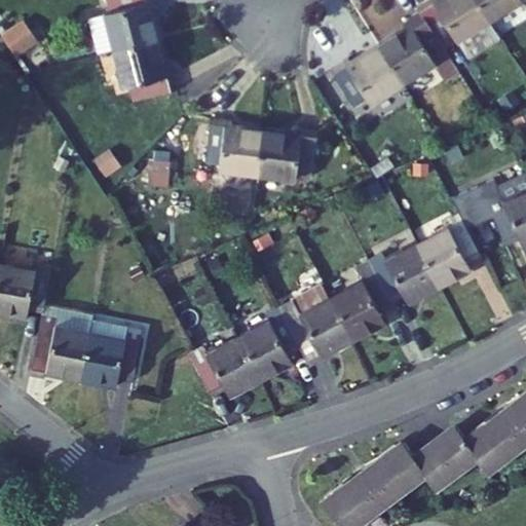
[(100,53),(115,49),(158,39),(150,7),(157,5),(155,0),(108,0),(111,11),(105,12),(107,21),(92,25),(100,53)]
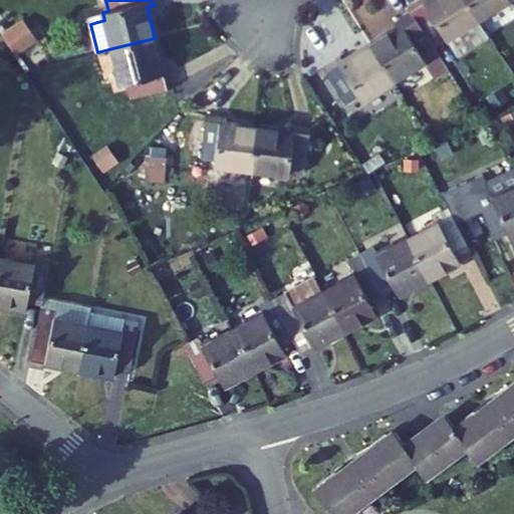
[(418,0),(409,6),(412,11),(432,43),(444,35),(448,40),(480,21),(466,0),(418,0)]
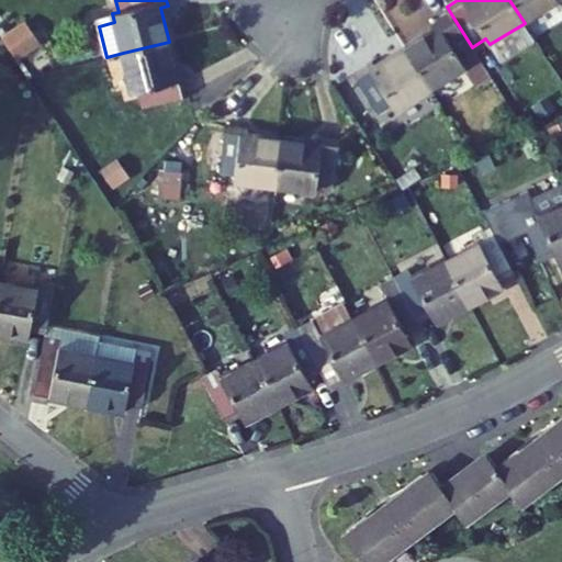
[(509,0),(525,23),(559,0),(509,0)]
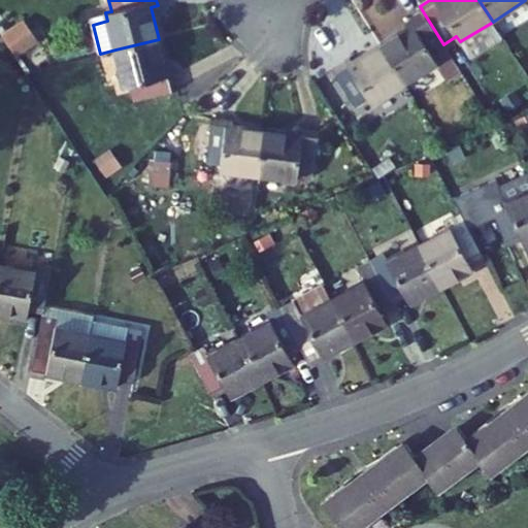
[(408,28),(381,45),(404,83),(437,62),(435,58),(447,51),(443,44),(423,11),(405,23),(408,28)]
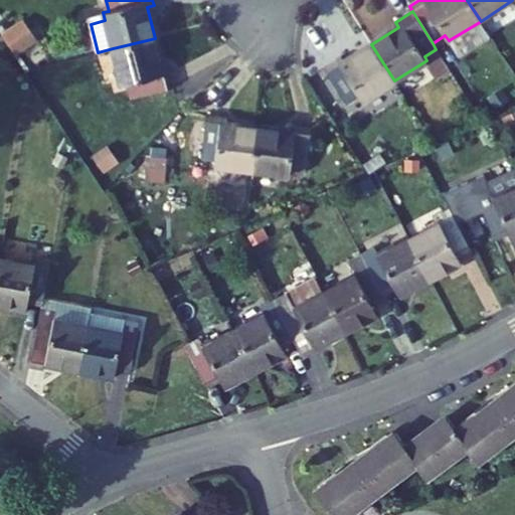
[(17,24),(1,35),(15,56),(31,45),(17,24)]
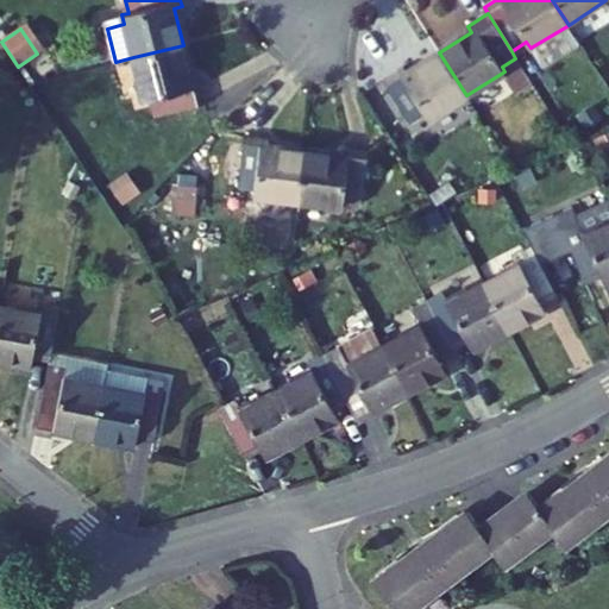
[(512,51),(515,58),(531,48),(526,42),(512,51)]
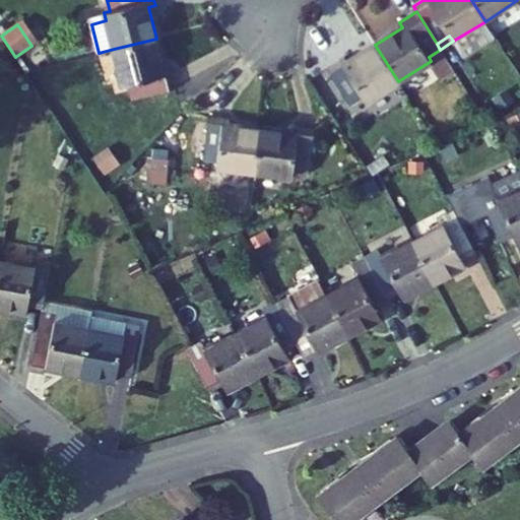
[(130,85),(133,100),(177,88),(172,68),(165,70),(156,39),(114,49),(123,87),(130,85)]
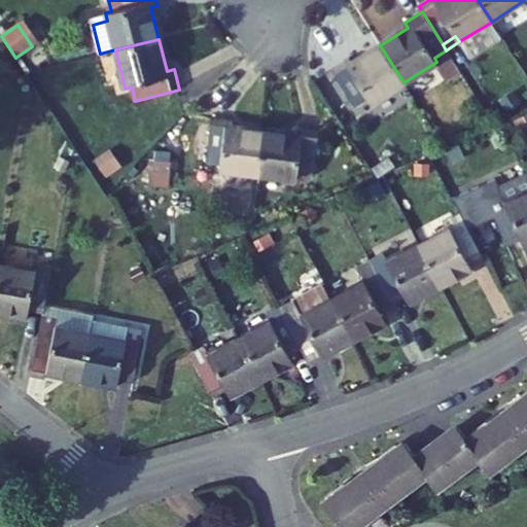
[(367,99),(371,103),(403,82),(380,45),(352,63),(349,59),(331,69),(355,107),(367,99)]
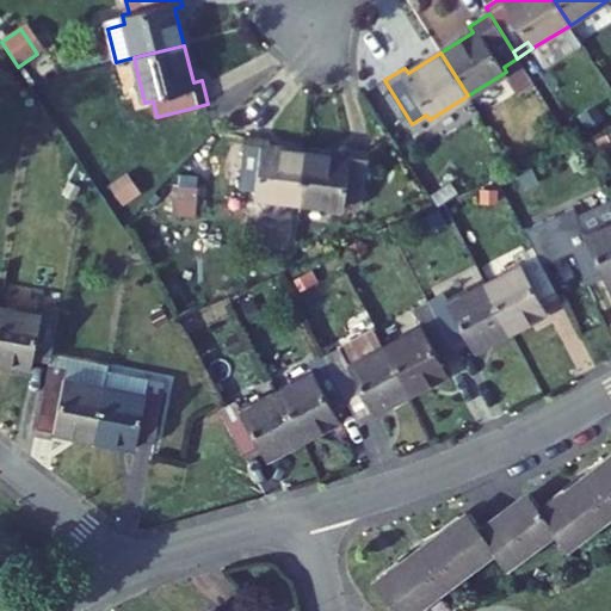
[(246,135),(240,186),(258,189),(257,197),(301,203),(308,149),(272,146),(272,139),(246,135)]
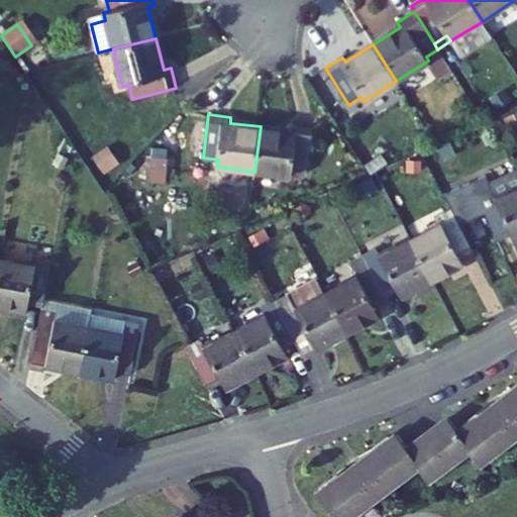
[(292,130),(261,126),(254,172),(292,176),(293,170),(308,171),(314,128),(293,125),(292,130)]
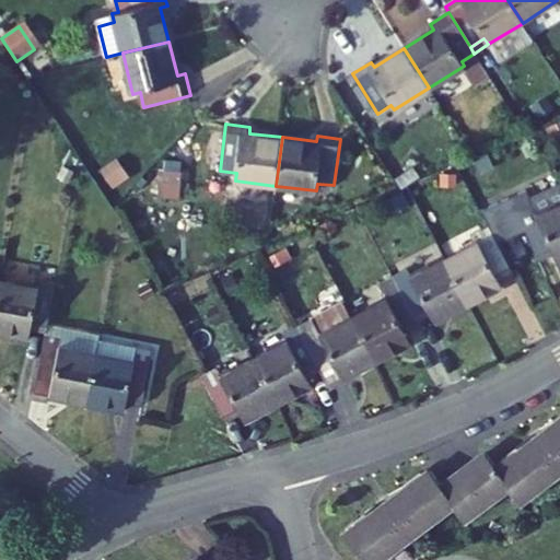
[(476,160),(482,175),(497,168),(490,153),(476,160)]
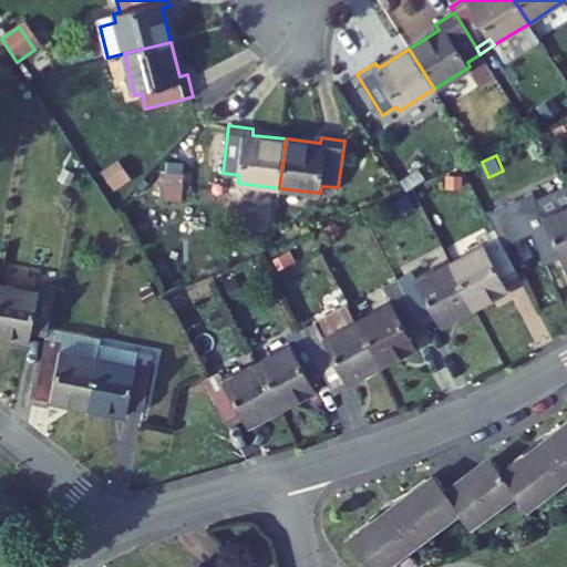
[(526,217),(547,264),(563,256),(566,264),(566,206),(545,217),(542,209),(526,217)]
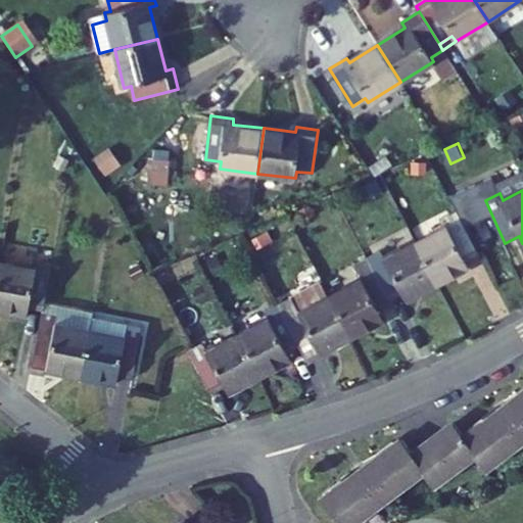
[(446,226),(417,241),(438,283),(470,268),(467,260),(480,253),(459,211),(443,219),(446,226)]
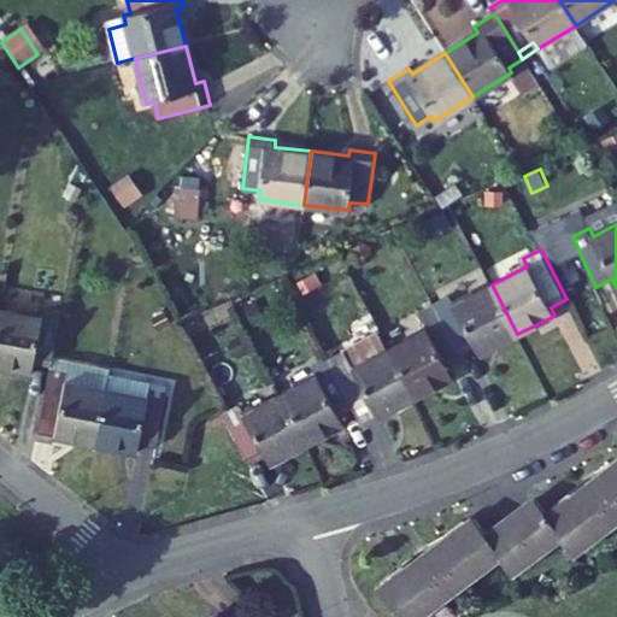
[(452,297),(435,304),(462,354),(475,347),(479,354),(517,334),(492,285),(456,304),(452,297)]
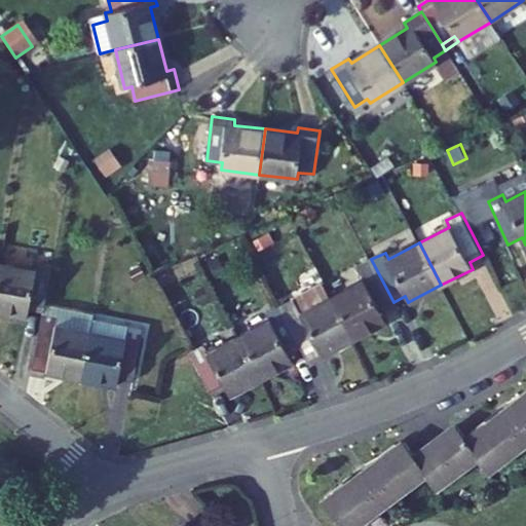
[(365,279),(332,296),(354,339),(387,322),(380,309),(393,302),(371,259),(358,267),(365,279)]
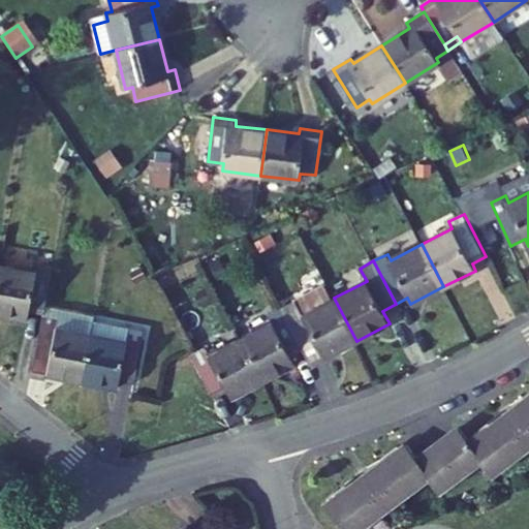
[(35,271),(0,265),(0,313),(28,319),(29,310),(43,313),(52,267),(36,263),(35,271)]
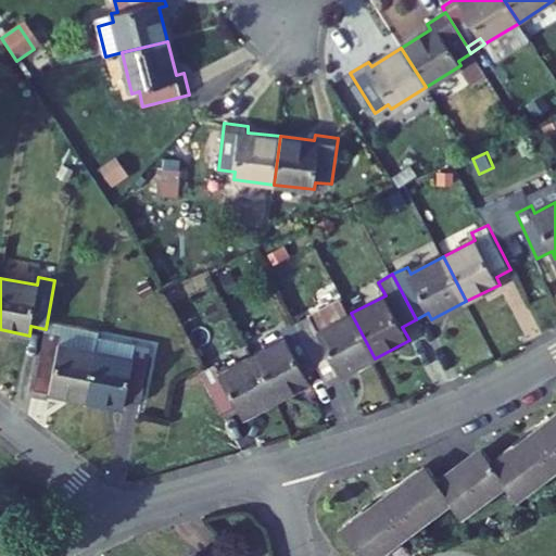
[(312,316),(297,324),(319,368),(333,362),(341,376),(375,358),(351,313),(319,330),(312,316)]
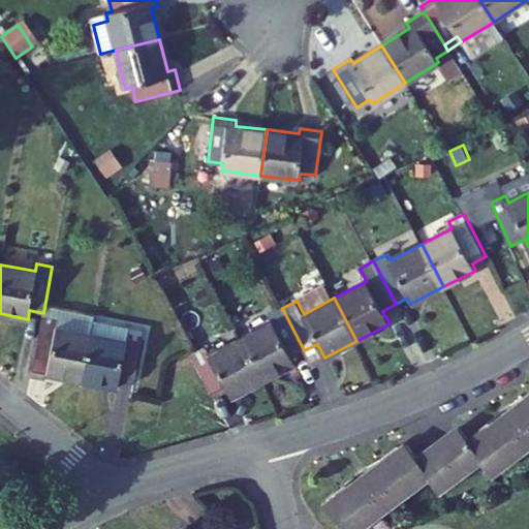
[(273,322),(241,339),(262,381),(296,364),(292,356),(304,350),(282,308),(269,315),(273,322)]
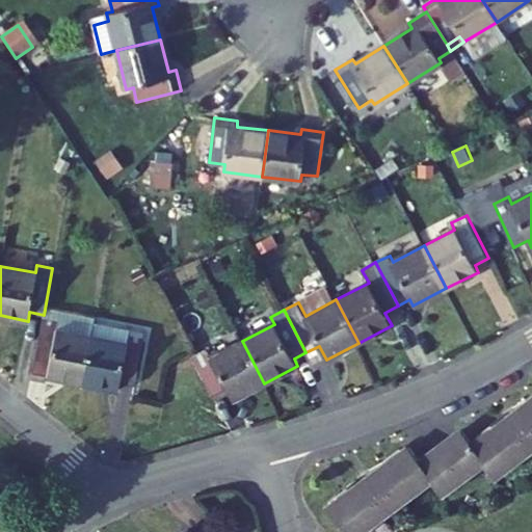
[(43,318),(32,374),(83,383),(91,335),(56,328),(58,321),(43,318)]
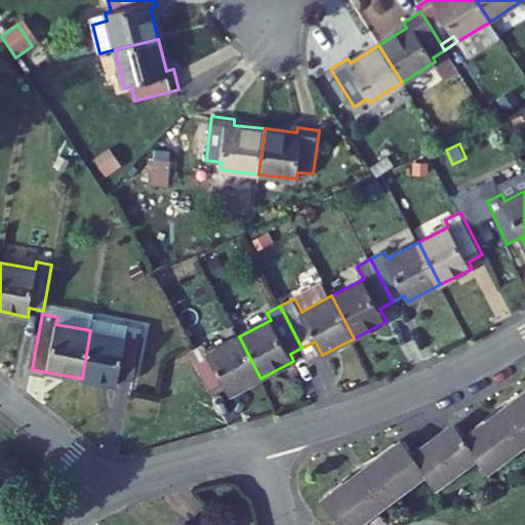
[(93,319),(90,330),(126,337),(127,330),(142,333),(143,328),(93,319)]
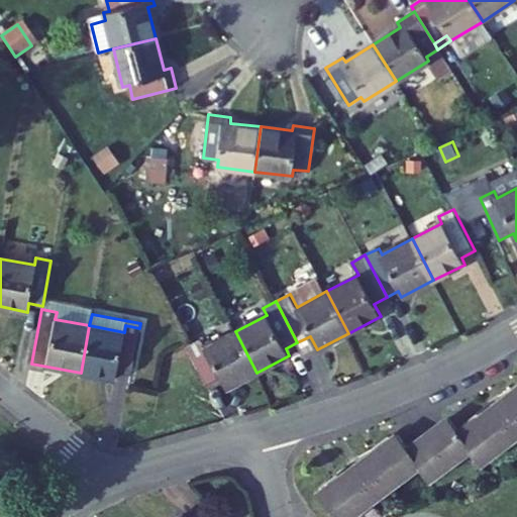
[(124,332),(89,325),(81,373),(117,380),(118,371),(131,373),(139,328),(125,325),(124,332)]
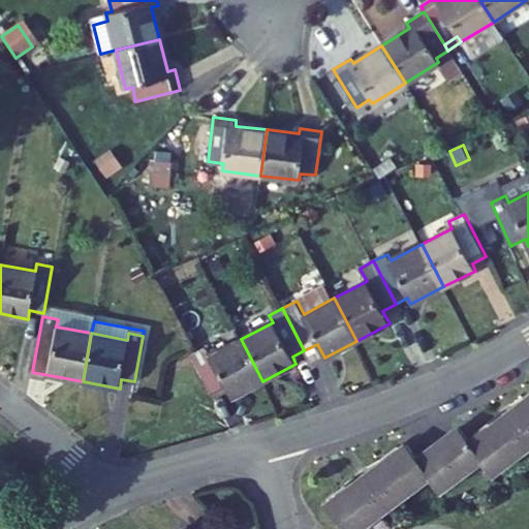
[(192,355),(214,398),(227,391),(230,398),(262,381),(241,339),(210,354),(207,348),(192,355)]
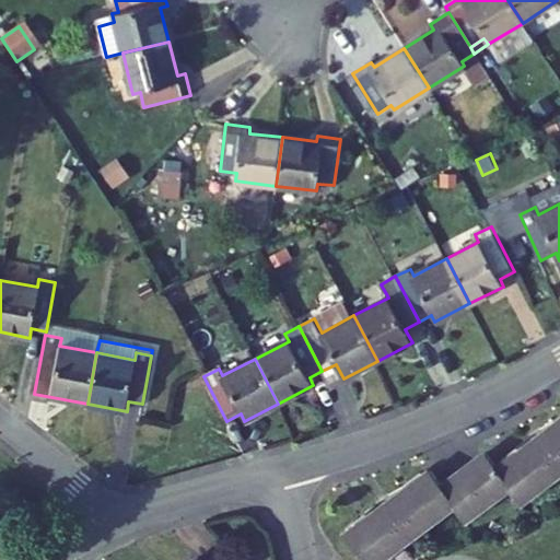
[(430,470),(343,535),(361,559),(382,559),(453,506),(464,522),(509,489),(520,503),(559,473),(559,420),(496,468),(485,453),(441,486),(430,470)]
